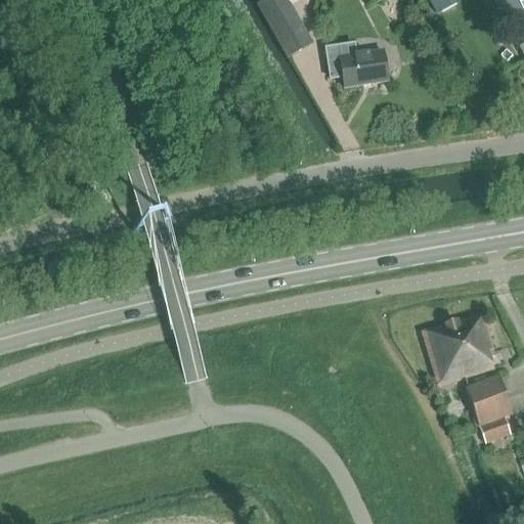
[(461,0),(429,0),(436,13),(462,0),(461,0)]
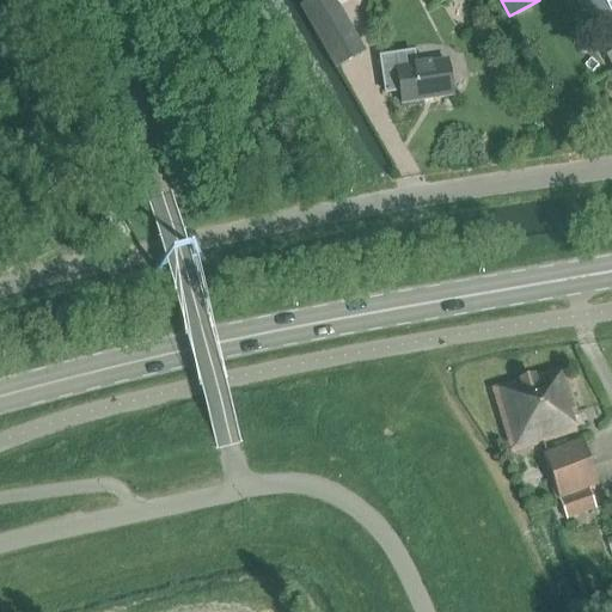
[(611,12),(605,0),(576,0),(601,44),(611,37),(611,12)]
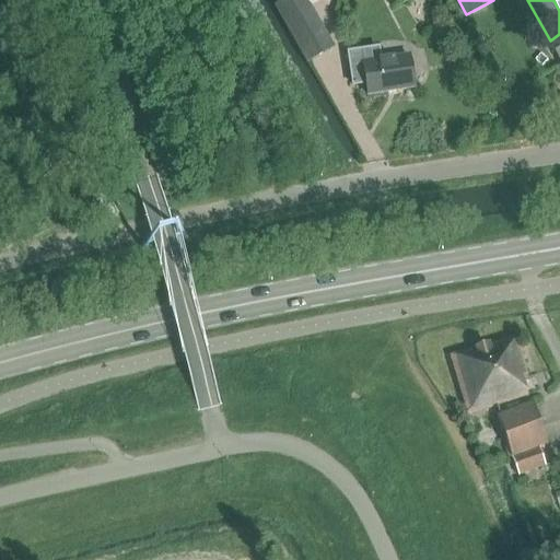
[(311,4),(283,20),(306,61),(306,62),(334,47),(311,4)]
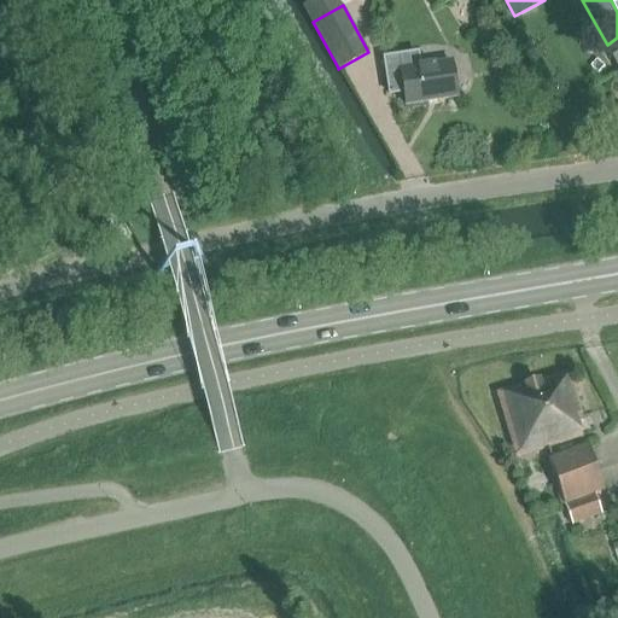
[(384,58),(390,94),(391,94),(391,93),(404,91),(407,105),(458,97),(452,60),(419,66),(417,54),(386,59),(385,58),(384,58)]
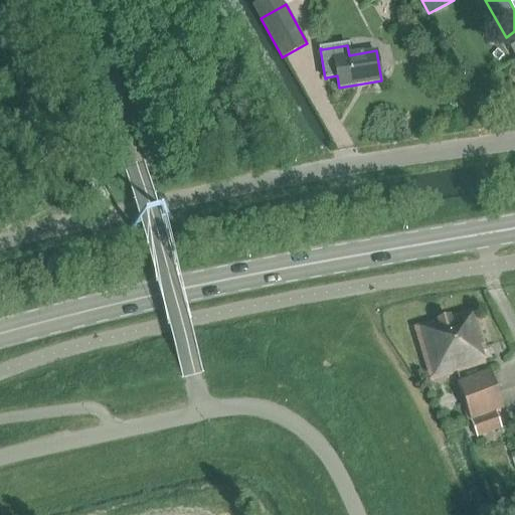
[(475,311),(414,328),(430,380),(485,364),(481,349),(486,347),(475,311)]
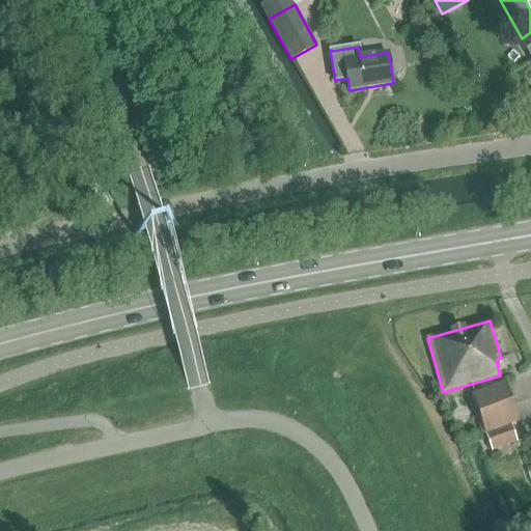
[(472,395),(479,416),(493,451),(519,441),(511,424),(520,421),(505,383),(472,395)]
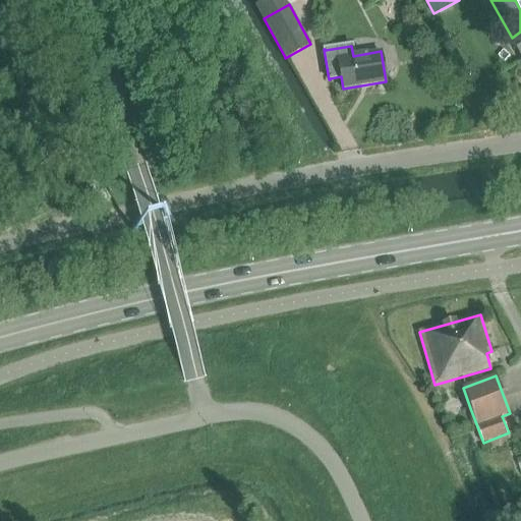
All buildings are outlined.
